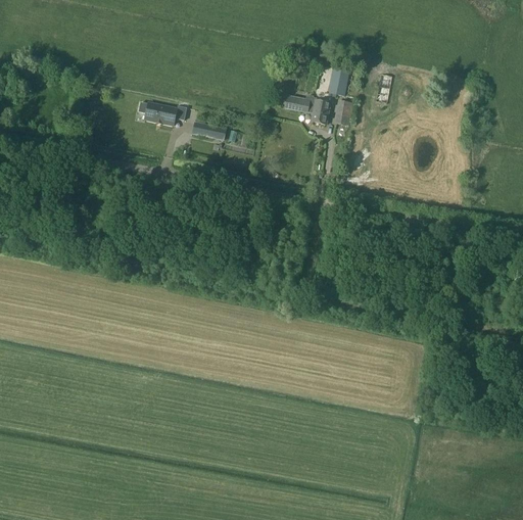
[(334,67),(329,93),(344,96),(345,92),(347,83),(350,72),(334,67)]
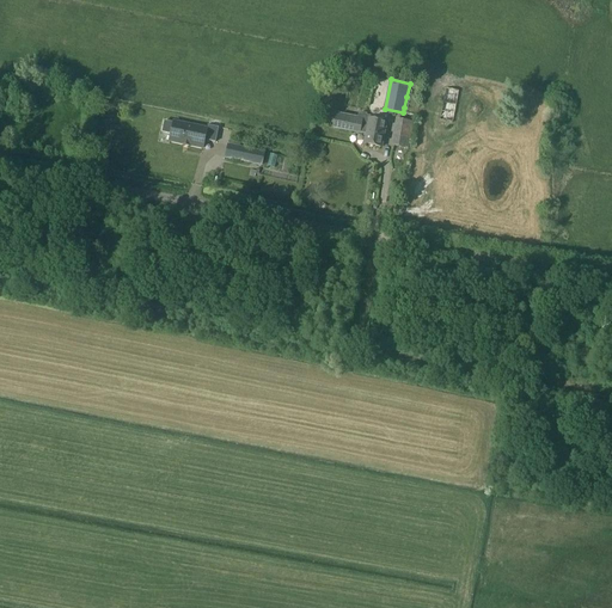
[(447,87),(441,118),(453,121),(459,90),(447,87)]
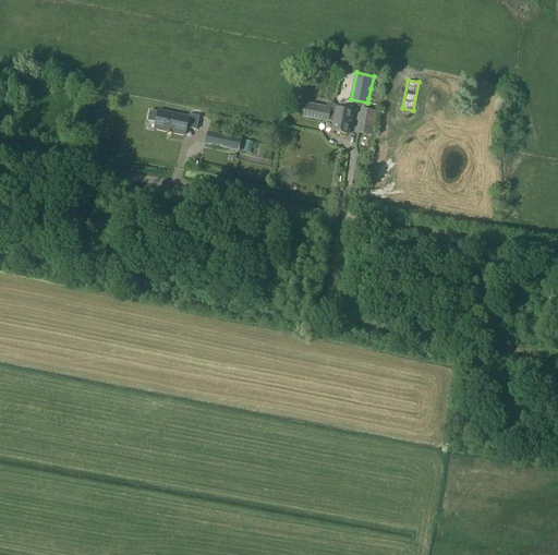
[(332,130),(349,133),(353,110),(337,107),(337,109),(330,108),(327,120),(335,121),(332,130)]
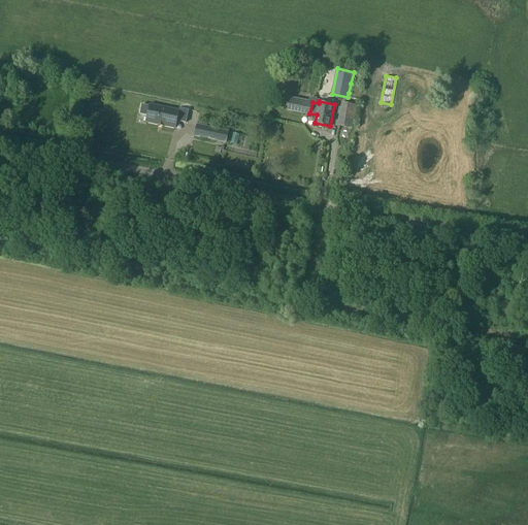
[(338,124),(340,124),(352,126),(356,104),(342,101),(338,124)]
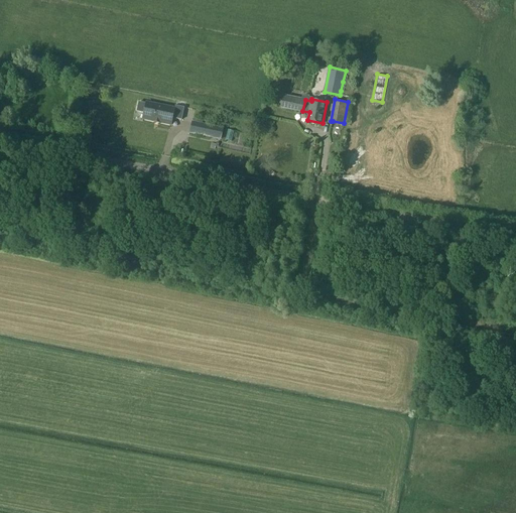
[(138,100),(136,110),(144,111),(142,117),(153,119),(153,120),(159,121),(171,123),(172,116),(181,118),(183,106),(175,104),(175,107),(146,101),(146,102),(138,100)]
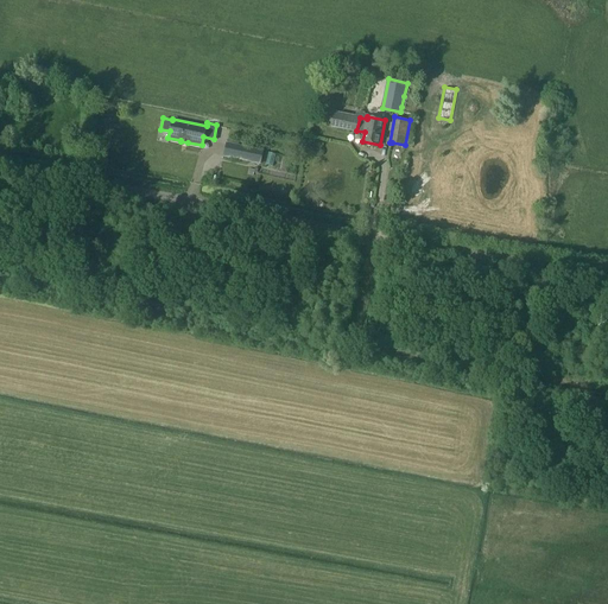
[(266,151),(226,142),(223,156),(257,161),(258,160),(264,161),(266,151)]
